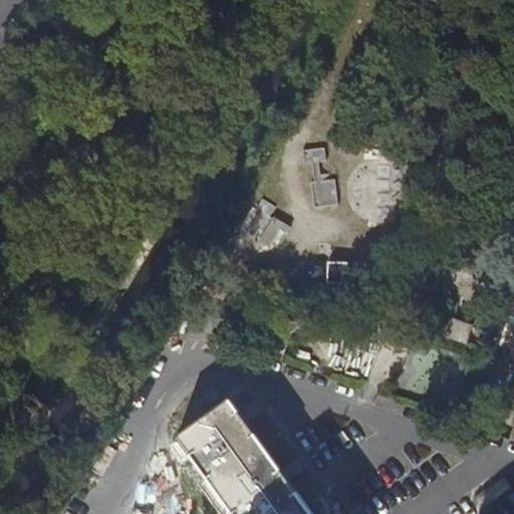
[(303,151),(304,164),(312,163),(315,182),(311,182),(314,208),(339,205),(335,179),(332,179),(331,174),(320,175),(319,162),(326,162),(324,149),(303,151)]
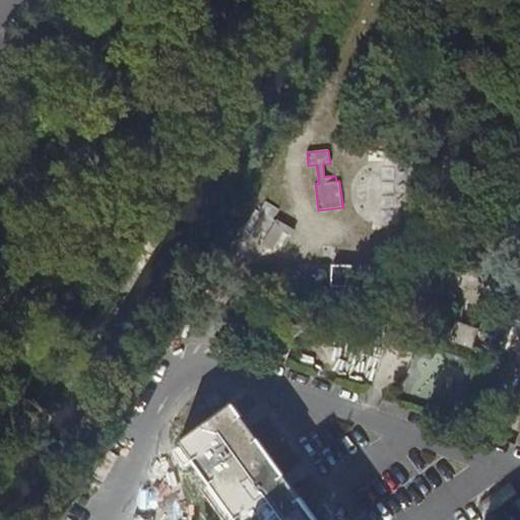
[(256,210),(244,230),(263,242),(262,244),(272,250),(283,232),(290,237),(295,231),(276,219),(275,220),(272,219),(278,210),(266,203),(260,212),(256,210)]
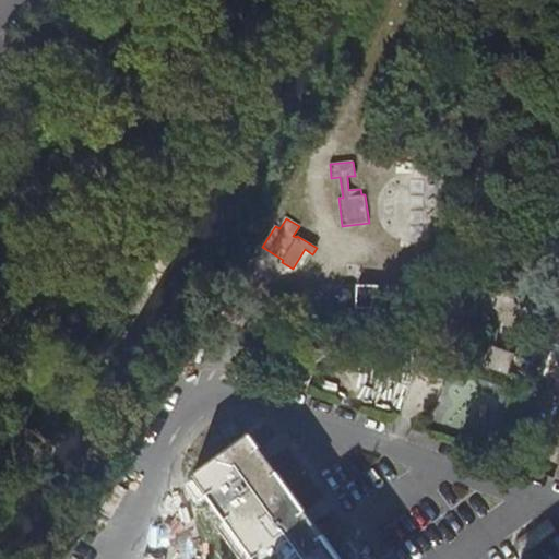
[(382,286),(356,285),(355,309),(381,310),(382,286)]
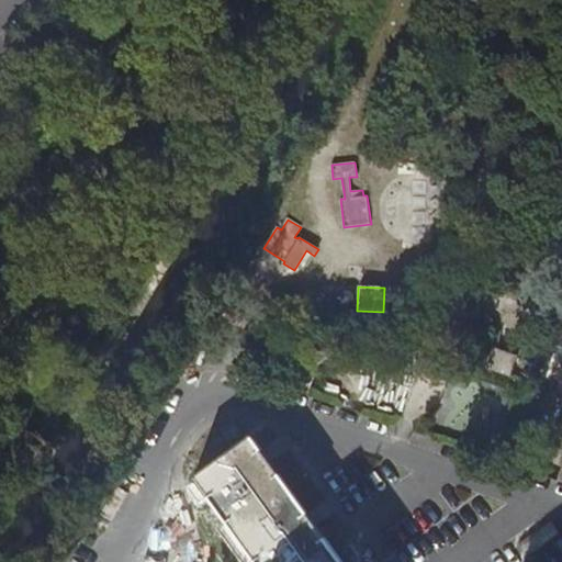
[(324,300),(325,301),(326,302),(328,302),(329,302),(330,301),(332,300),(333,298),(333,296),(333,295),(332,293),(330,293),(328,292),(327,292),(325,293),(324,294),(324,295),(323,296),(323,299),(324,300)]
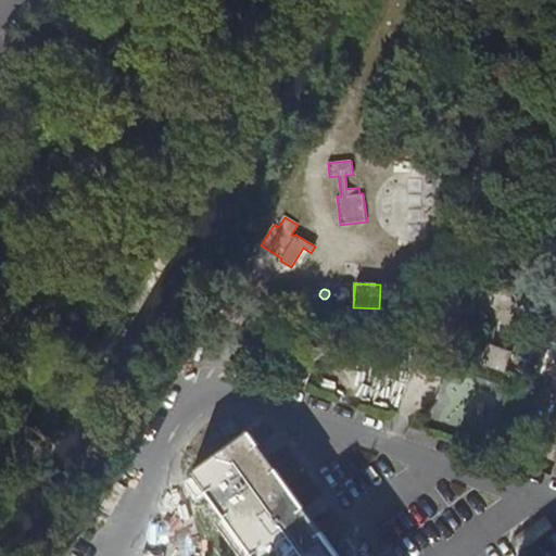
[(340,300),(341,301),(343,301),(345,301),(348,300),(349,299),(350,297),(350,294),(350,292),(349,291),(346,289),(344,289),(342,289),(341,289),(339,290),(338,292),(338,294),(338,297),(338,298),(340,300)]
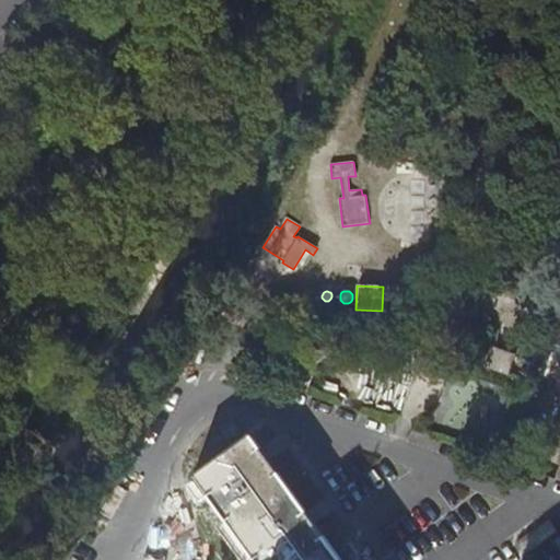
[(492,349),(486,366),(509,374),(514,357),(492,349)]
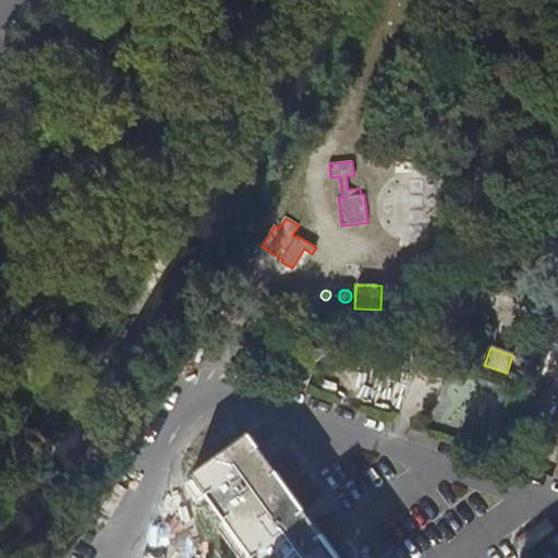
[(220,427),(229,439),(241,431),(232,419),(220,427)]
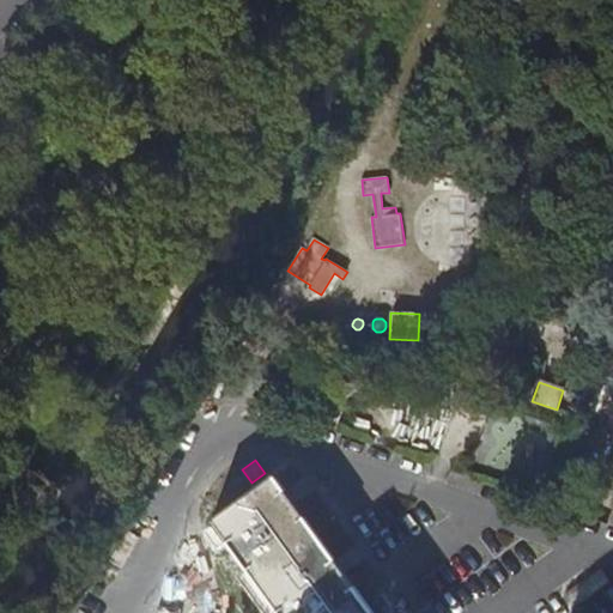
[(238,503),(213,522),(278,612),(372,612),(345,574),(339,565),(335,560),(296,505),(291,498),(285,491),(275,475),(238,503)]
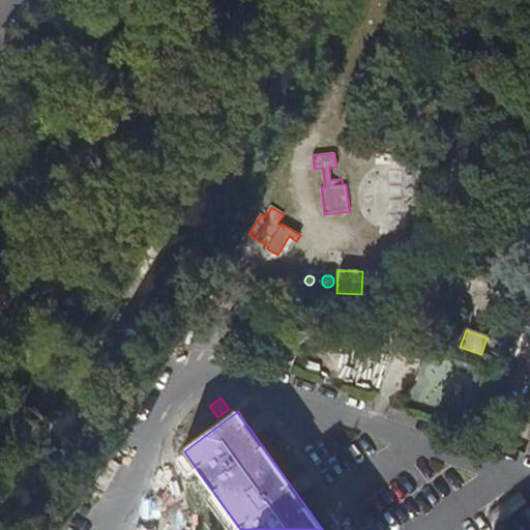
[(491,514),(497,525),(528,503),(521,494),(491,514)]
